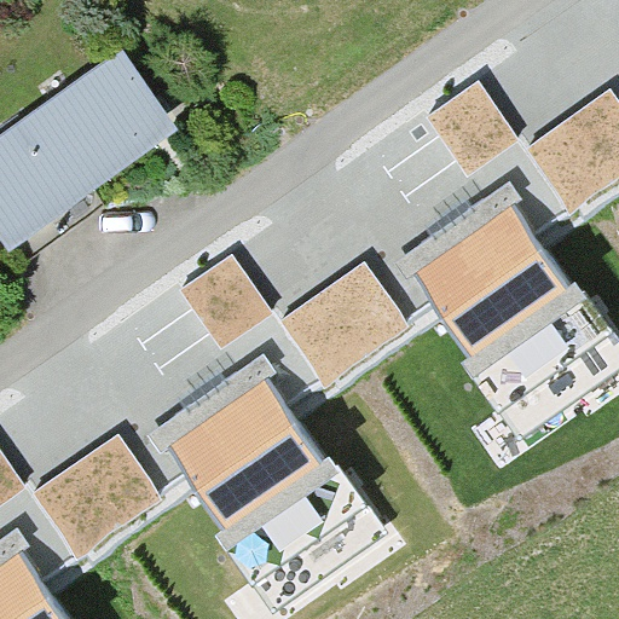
[(162,136),(110,62),(0,138),(0,246),(1,247),(162,136)]
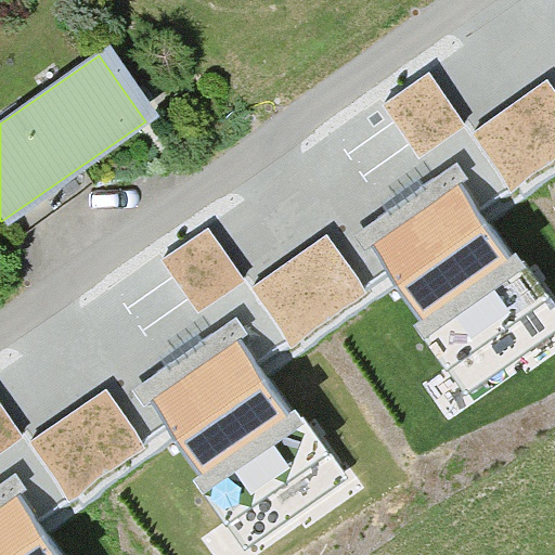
[(429,67),(384,99),(421,152),(466,120),(429,67)]
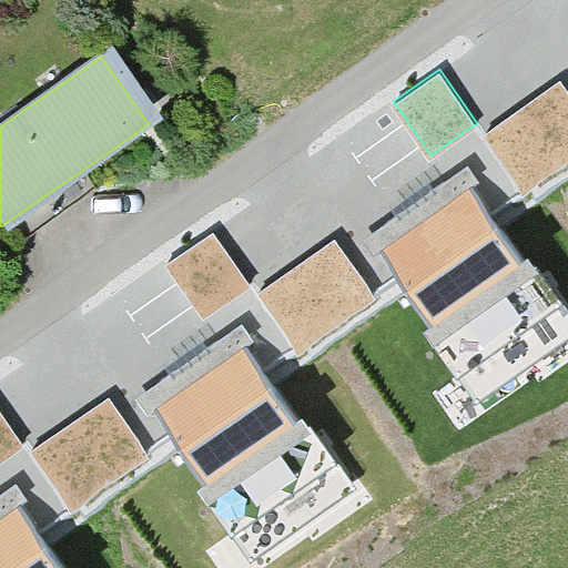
[(567,83),(563,77),(484,131),(521,185),(567,153),(567,83)]
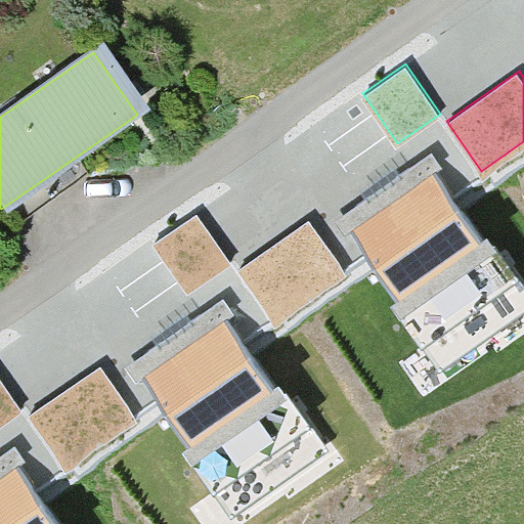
[(523,288),(442,166),(350,226),(442,363),(523,308),(523,288)]
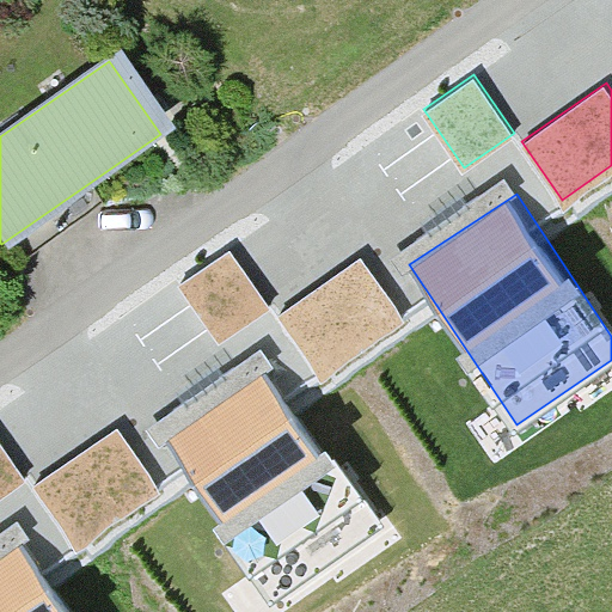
[(228,248),(178,282),(220,341),(269,306),(228,248)]
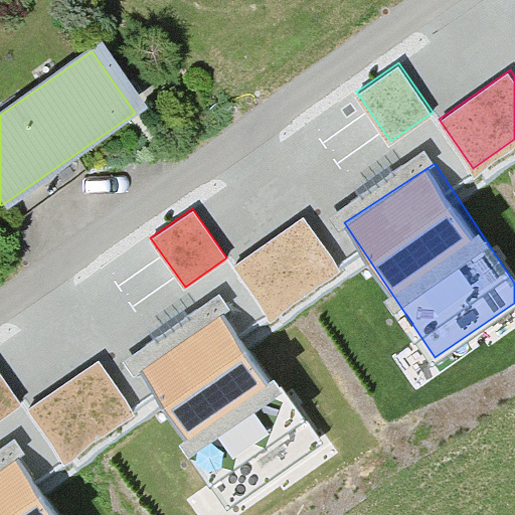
[(304,215),(232,265),(267,314),(338,265),(304,215)]
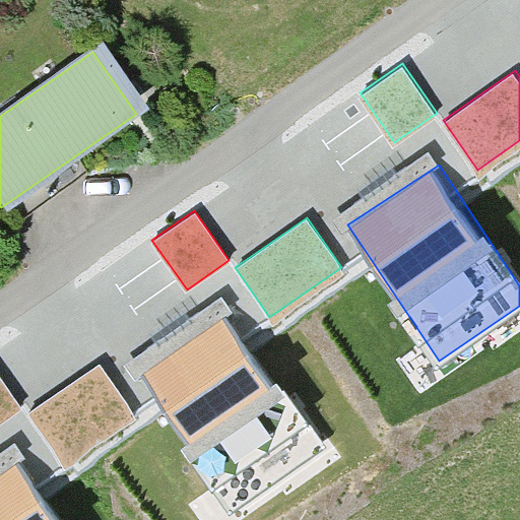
[(233,310),(142,371),(233,506),(324,446),(233,310)]
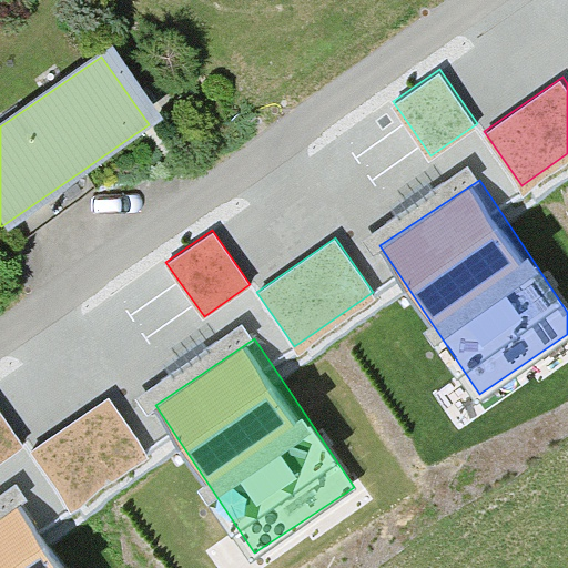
[(110,394),(30,448),(68,503),(148,448),(110,394)]
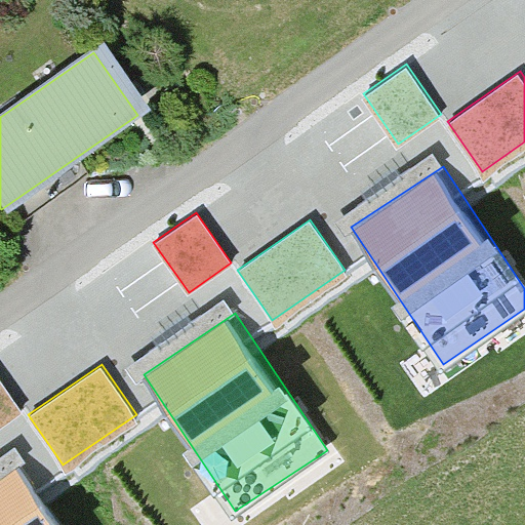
[(0,378),(0,425),(22,410),(0,378)]
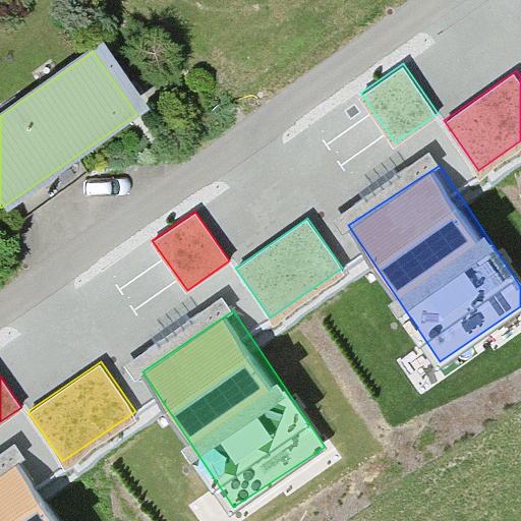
[(69,520),(23,452),(0,467),(0,520),(69,520)]
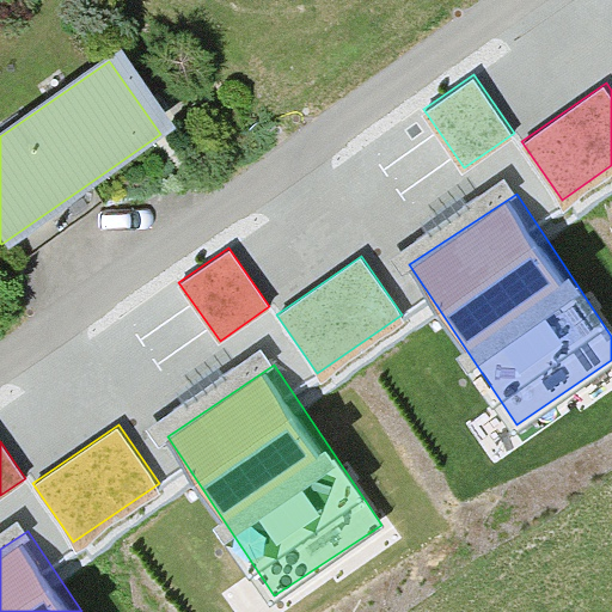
All buildings are outlined.
